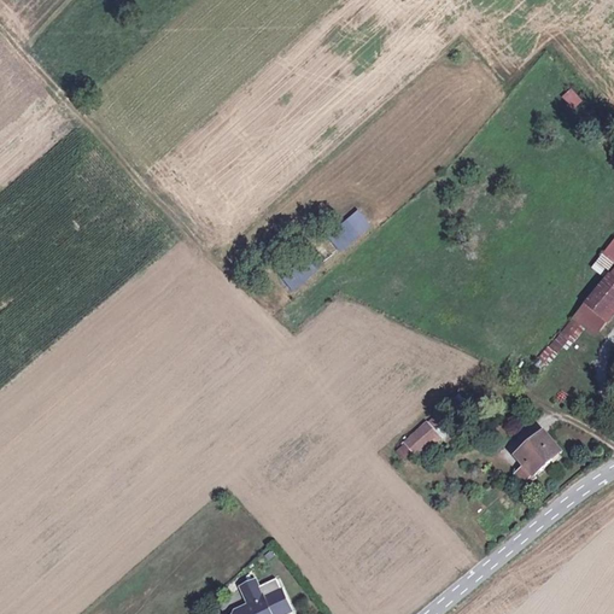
[(567,85),(557,93),(569,106),(579,98),(567,85)]
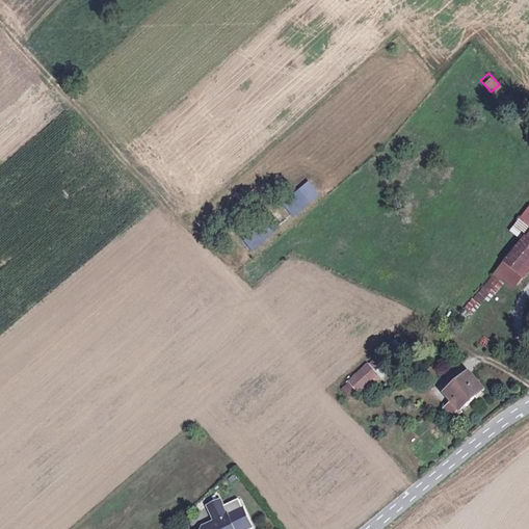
[(292,216),(320,193),(309,180),(282,203),(292,216)]
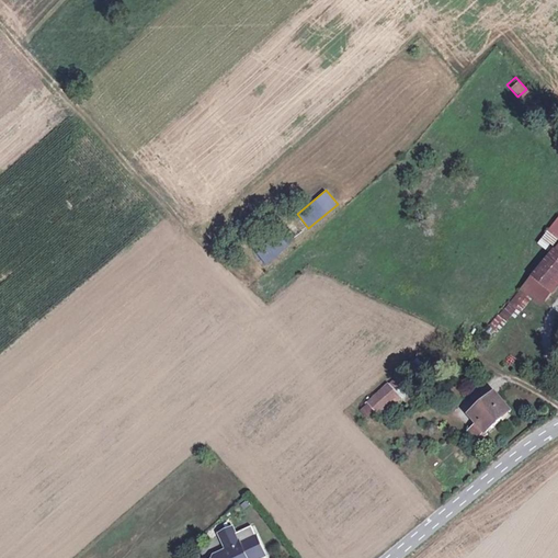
[(270,239),(255,250),(265,263),(280,252),(270,239)]
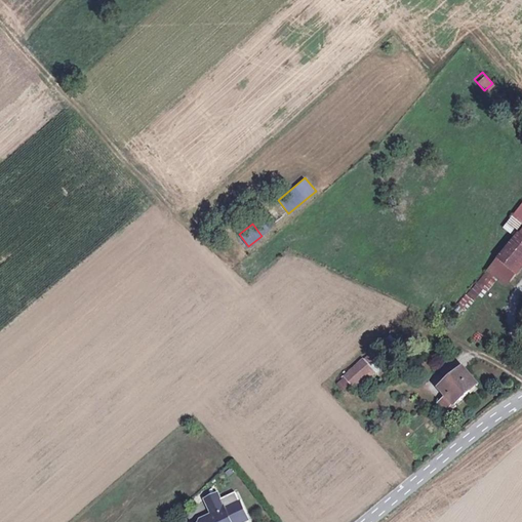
[(521,225),(486,269),(455,302),(464,309),(472,299),(471,298),(477,292),(480,294),(495,277),(503,284),(514,271),(516,273),(521,265),(521,225)]
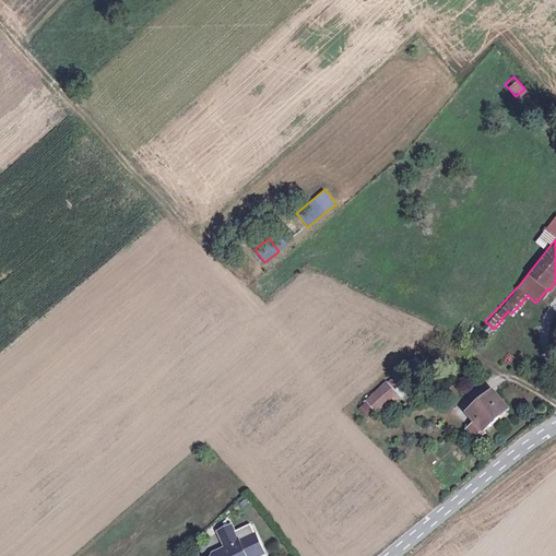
[(509,364),(520,347),(515,344),(504,359),(509,364)]
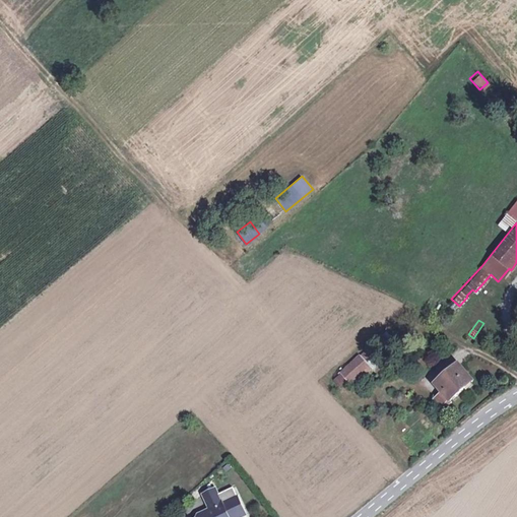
[(332,377),(338,384),(345,377),(352,385),(372,368),(365,361),(376,351),(370,345),(364,350),(363,349),(338,371),(339,372),(332,377)]
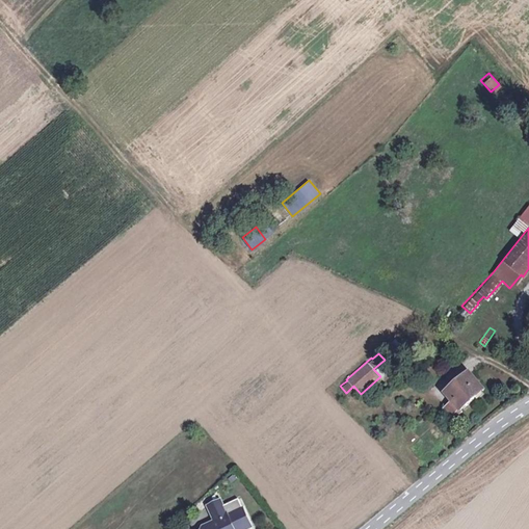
[(382,376),(390,384),(394,380),(388,372),(382,376)]
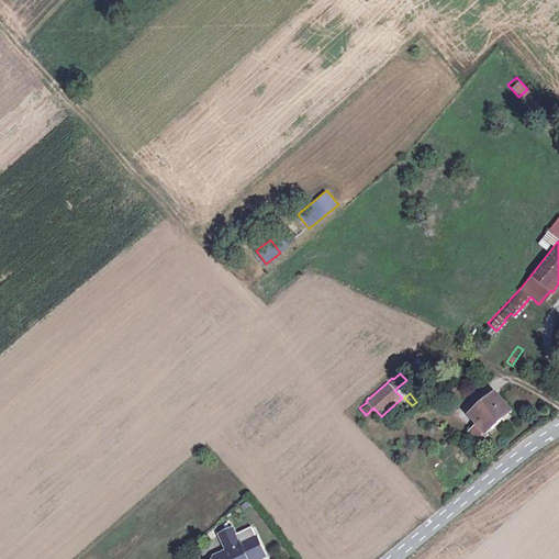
[(469,429),(478,439),(487,433),(485,431),(509,410),(495,394),(482,404),(481,403),(469,413),(477,422),(469,429)]
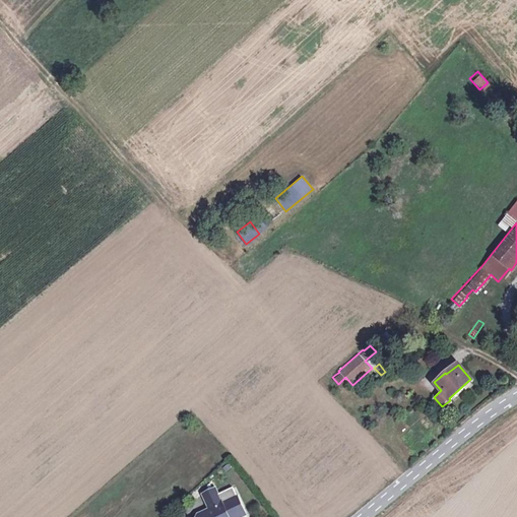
[(200,492),(203,498),(216,492),(214,486),(200,492)]
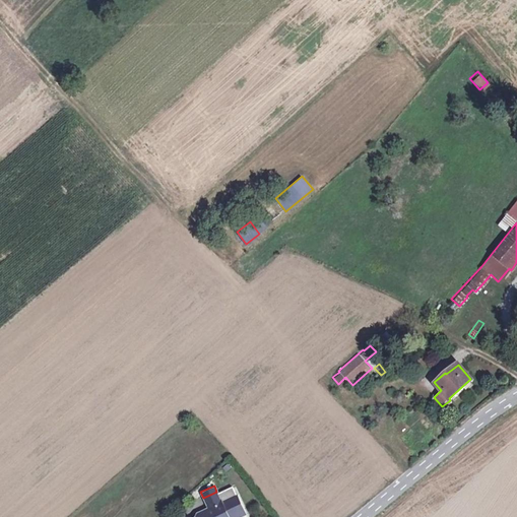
[(216,492),(203,498),(209,510),(194,516),(235,516),(245,513),(236,494),(220,501),(216,492)]
